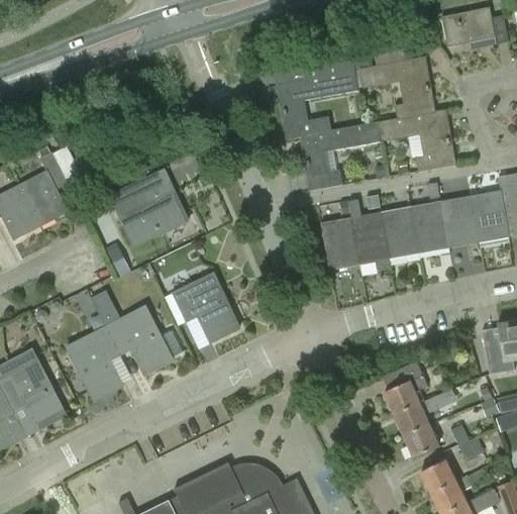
[(503,14),(491,17),(489,6),(441,16),(447,46),(495,37),(496,44),(509,41),(503,14)]
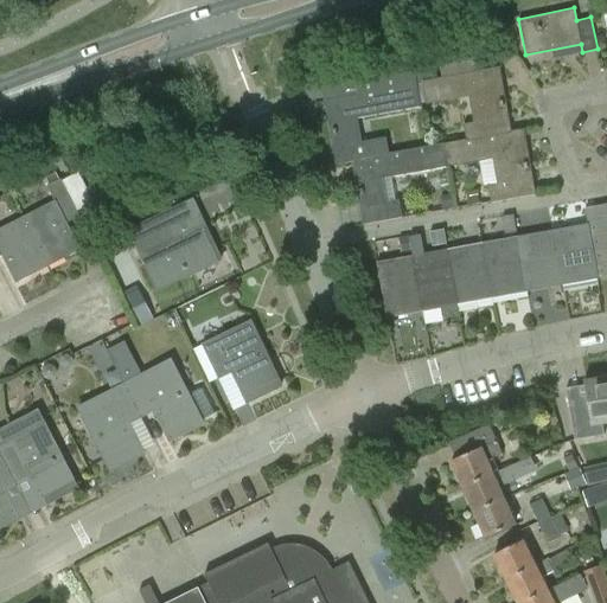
[(512,132),(499,66),(423,79),(427,103),(471,95),(475,120),(464,123),(467,139),(512,132)]
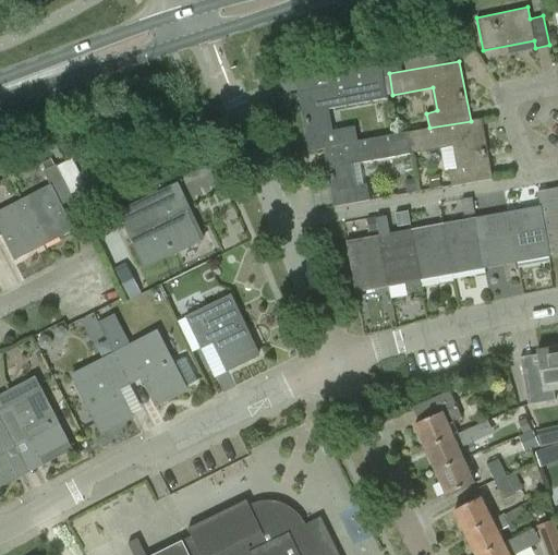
[(326,110),(387,98),(380,64),(328,74),(330,86),(299,92),(310,149),(358,141),(355,124),(329,130),(326,110)]
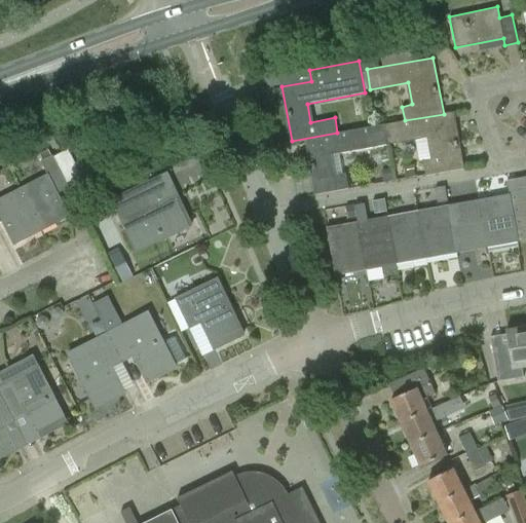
[(383,124),(387,146),(387,143),(427,136),(431,159),(422,161),(425,176),(464,169),(454,112),(444,114),(405,120),(383,124)]
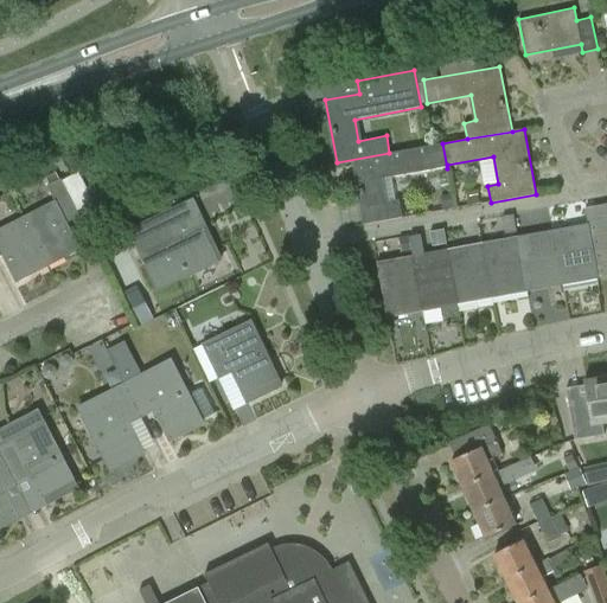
[(389,153),(337,162),(337,165),(356,161),(366,223),(402,217),(400,200),(387,203),(382,180),(447,168),(442,143),(389,153)]
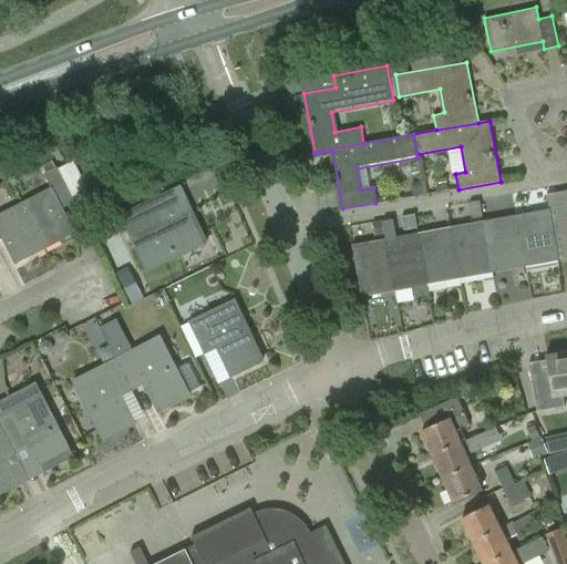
[(22,201),(45,247),(76,231),(64,206),(75,200),(58,165),(45,172),(52,185),(22,201)]
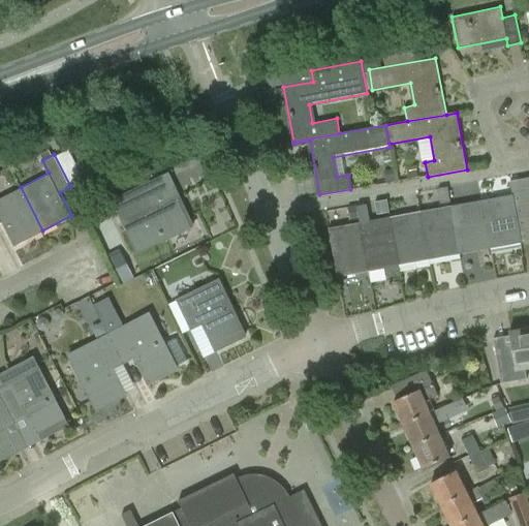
[(528,176),(509,181),(511,192),(528,189),(528,176)]
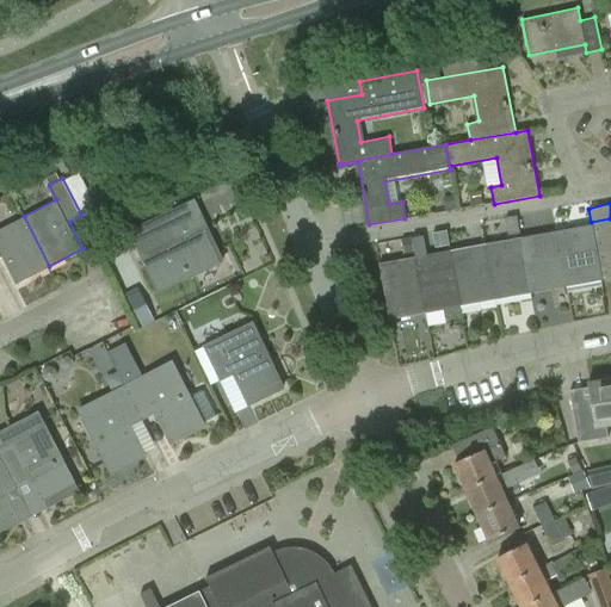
[(162,212),(129,228),(159,290),(223,259),(208,225),(176,240),(162,212)]
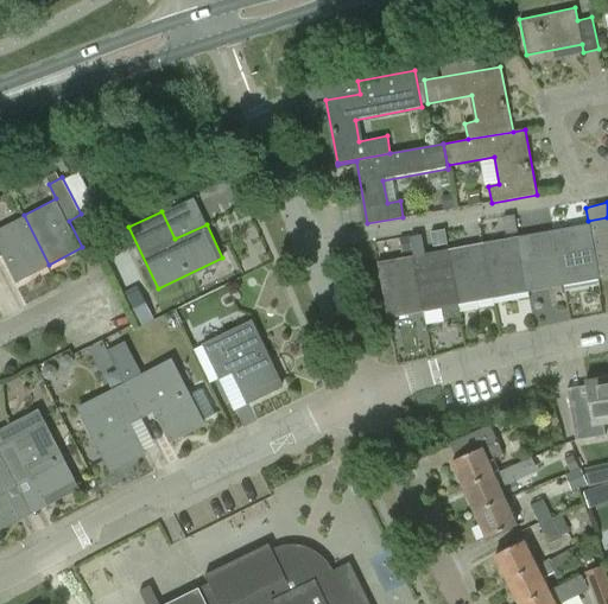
[(0,255),(4,254),(17,280),(49,265),(24,215),(0,226),(0,255)]
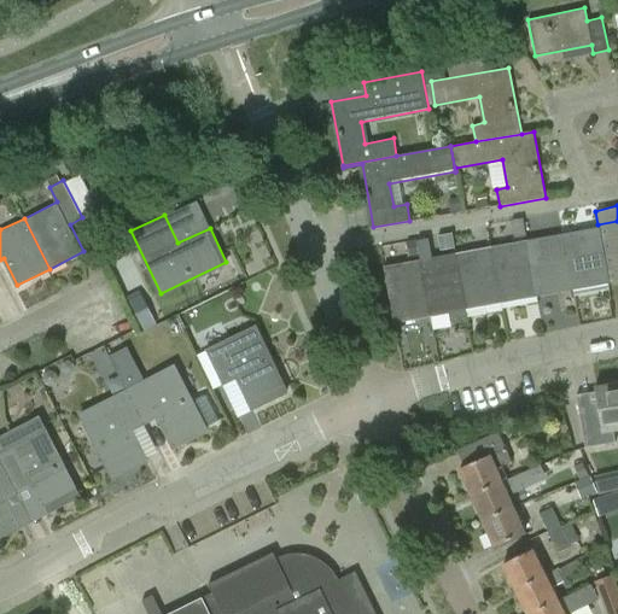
[(599,227),(601,239),(617,235),(617,221),(598,224),(598,227),(599,227)]
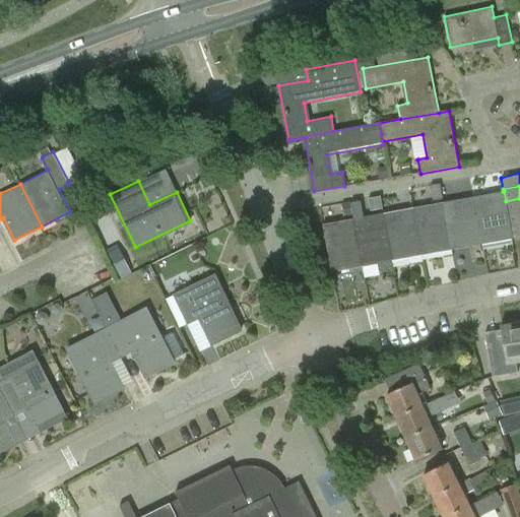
[(508,217),(508,213),(506,201),(504,191),(503,191),(472,197),(480,238),(481,244),(499,241),(498,235),(511,233),(510,225),(508,217)]
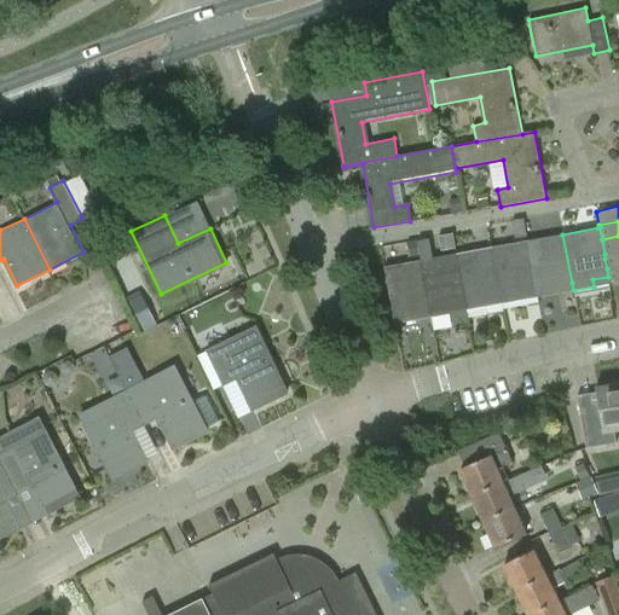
[(455,247),(452,232),(438,235),(441,249),(455,247)]
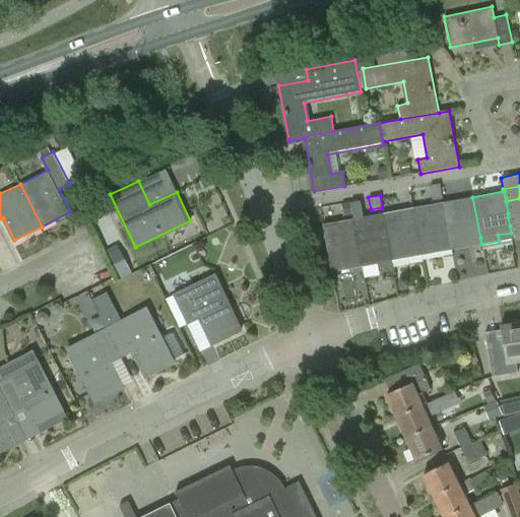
[(480,238),(472,197),(444,202),(451,244),(480,238)]
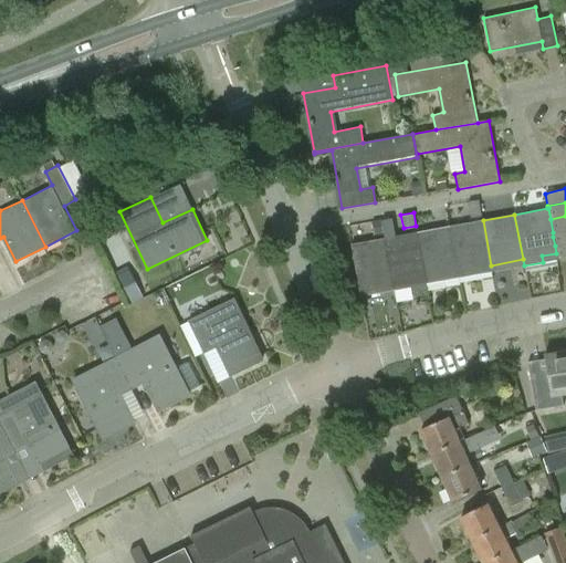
[(553,232),(565,230),(565,216),(551,219),(553,232)]
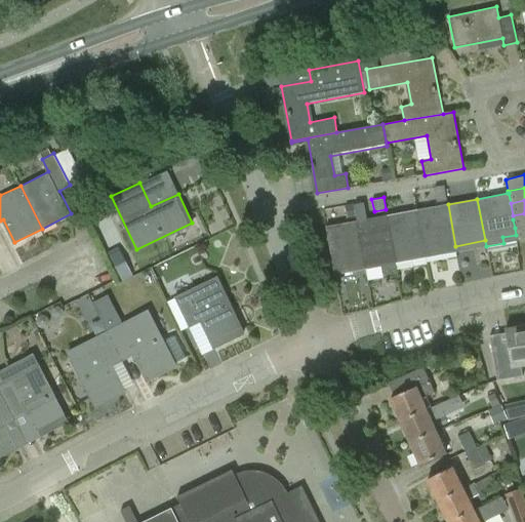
[(427,256),(456,251),(455,246),(448,204),(417,210),(427,256)]
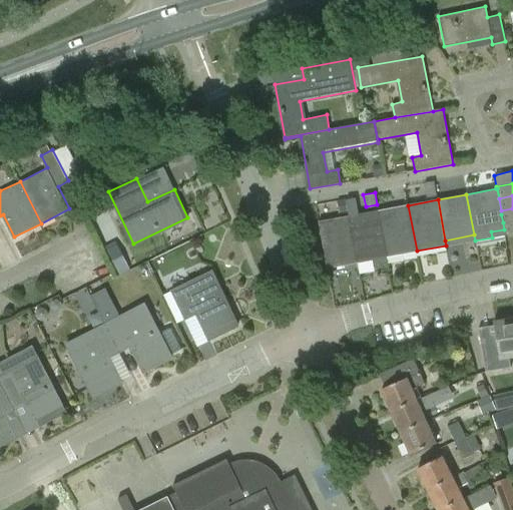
[(417,250),(408,205),(379,210),(387,257),(417,250)]
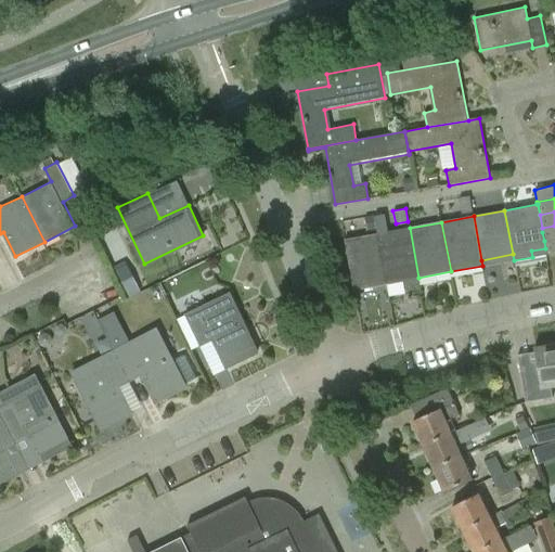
[(542,232),(544,241),(554,239),(554,226),(542,228),(542,232)]
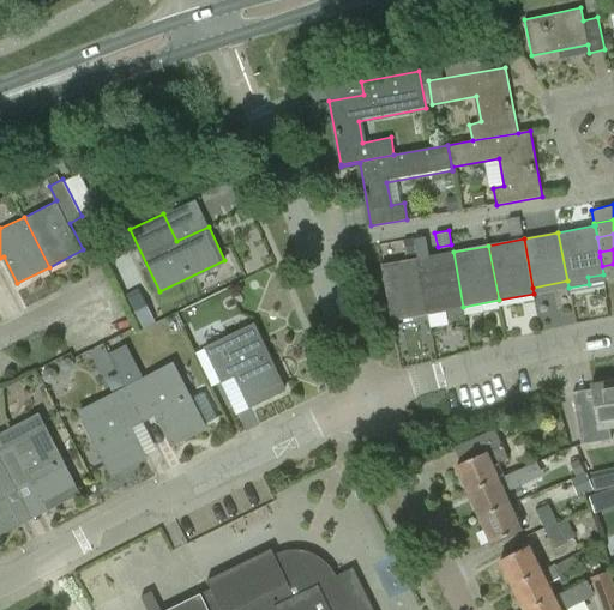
[(428,313),(463,307),(453,252),(417,259),(428,313)]
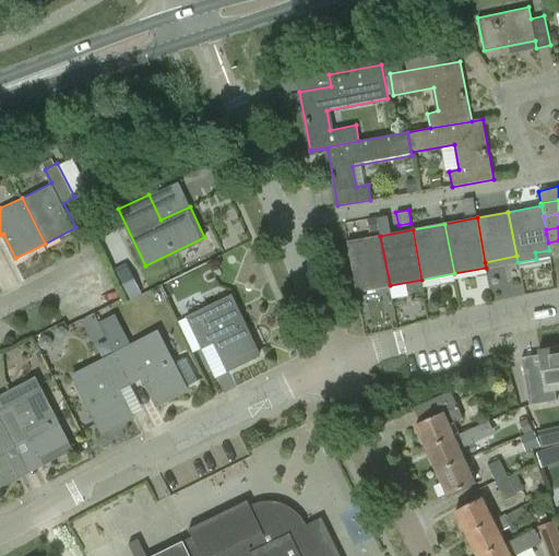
[(357,292),(390,285),(380,236),(347,241),(357,292)]
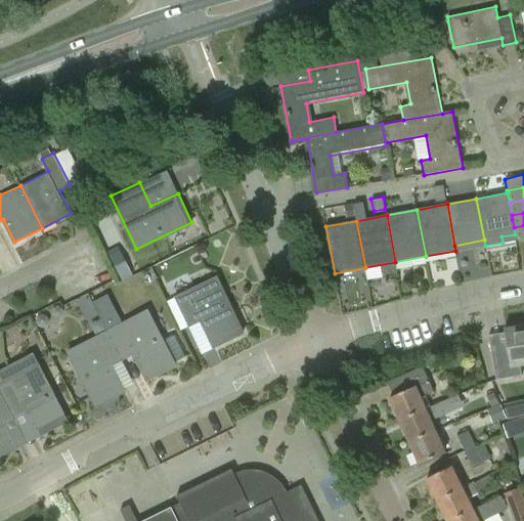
[(516,240),(523,237),(523,225),(514,227),(515,234),(516,240)]
